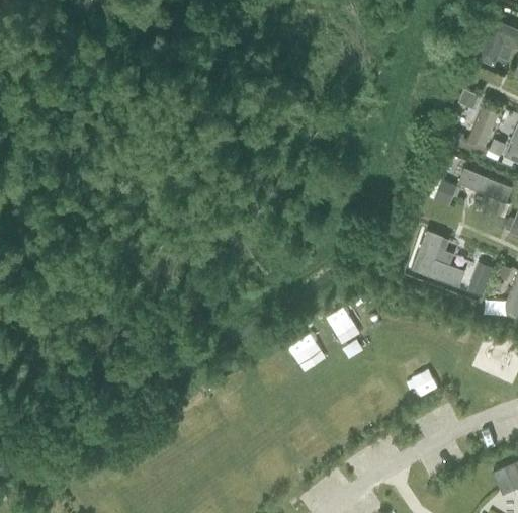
[(479,61),(510,73),(517,51),(517,30),(494,21),(479,61)]
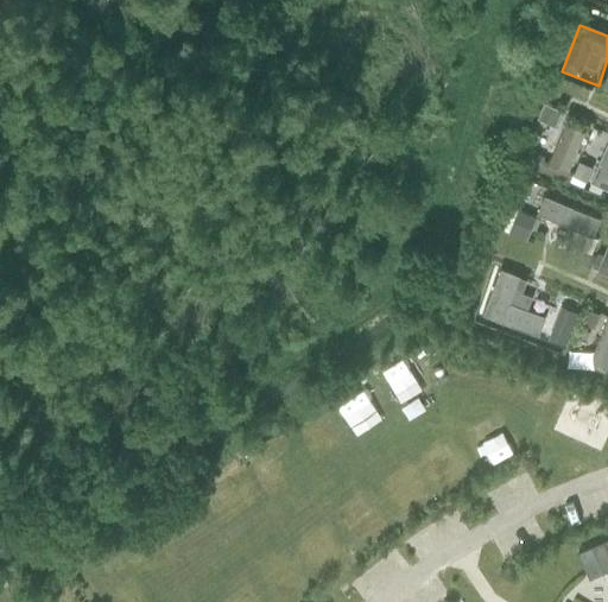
[(544,111),(538,125),(553,131),(559,118),(544,111)]
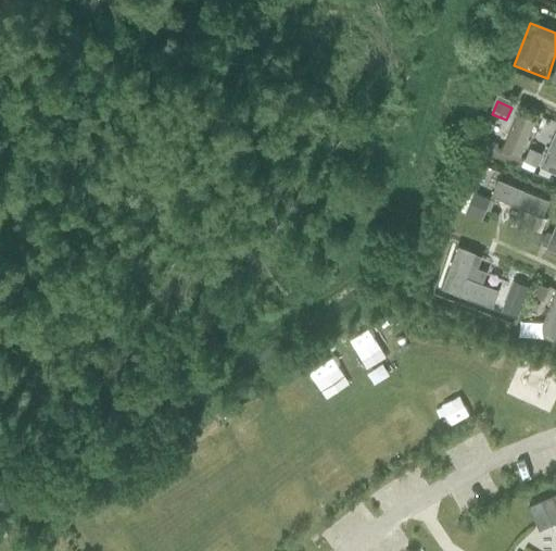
[(519,114),(503,152),(521,160),(538,123),(519,114)]
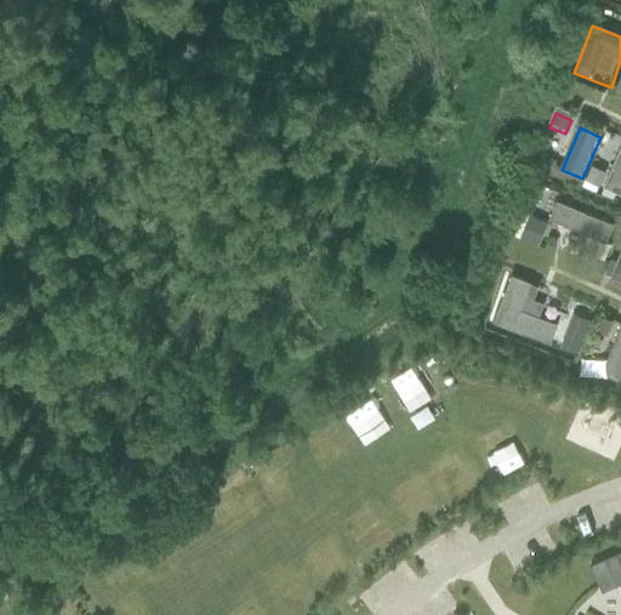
[(620,197),(620,149),(604,191),(620,197)]
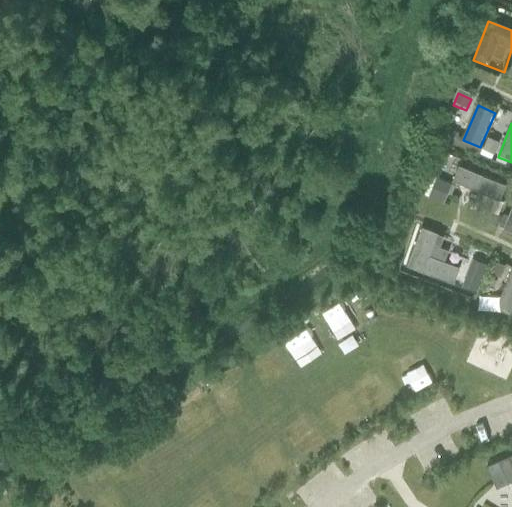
[(444,131),(440,141),(453,147),(457,137),(444,131)]
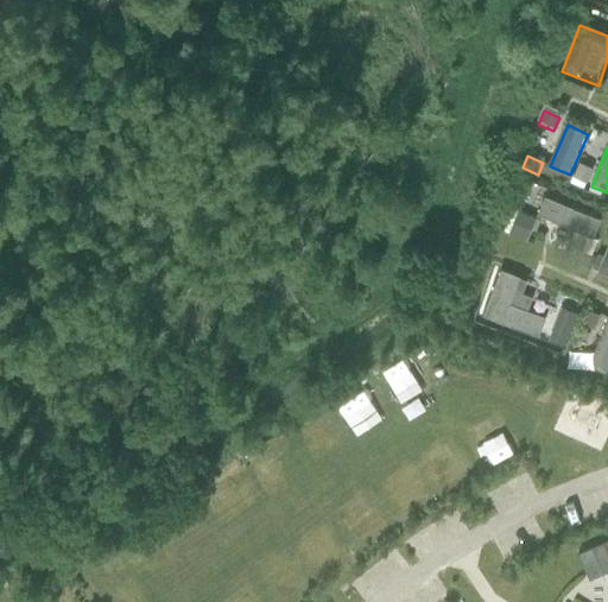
[(577,168),(572,181),(584,187),(590,172),(577,168)]
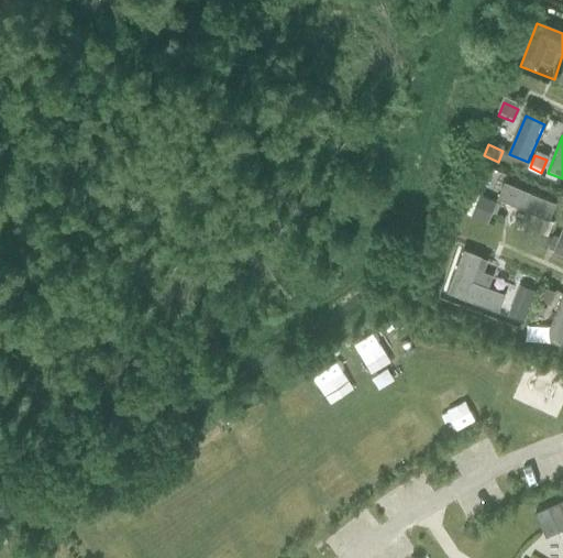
[(553,221),(559,203),(504,185),(498,204),(553,221)]
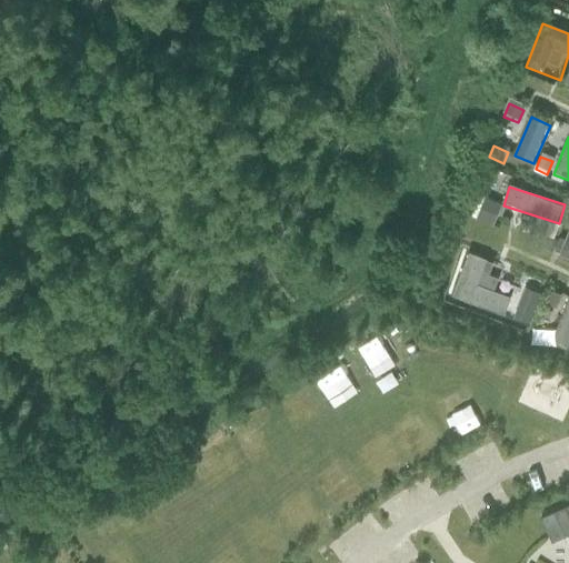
[(479,200),(470,220),(490,228),(498,208),(479,200)]
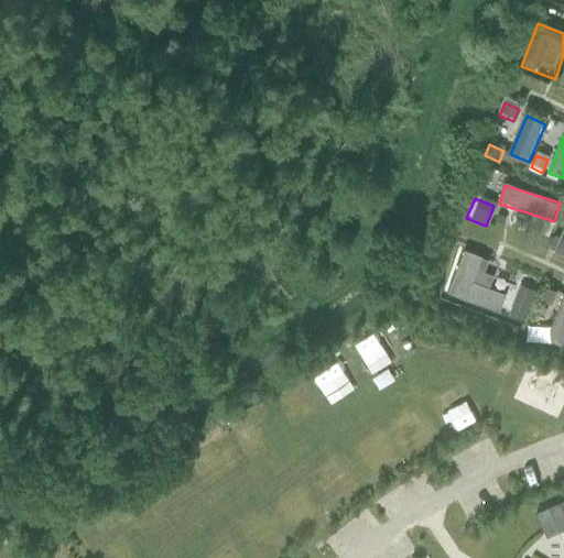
[(535,236),(530,247),(546,253),(551,242),(535,236)]
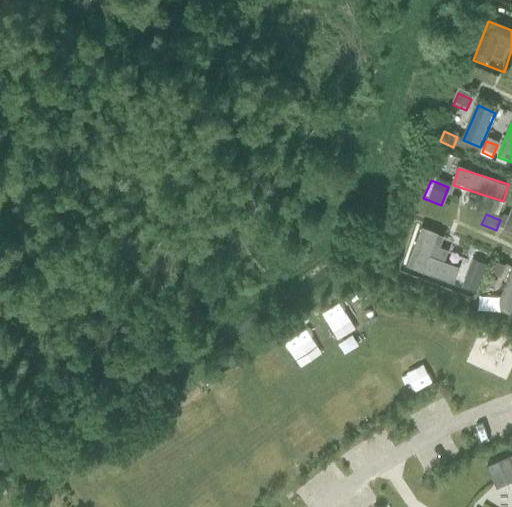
[(455,284),(460,268),(444,262),(452,238),(421,229),(408,269),(455,284)]
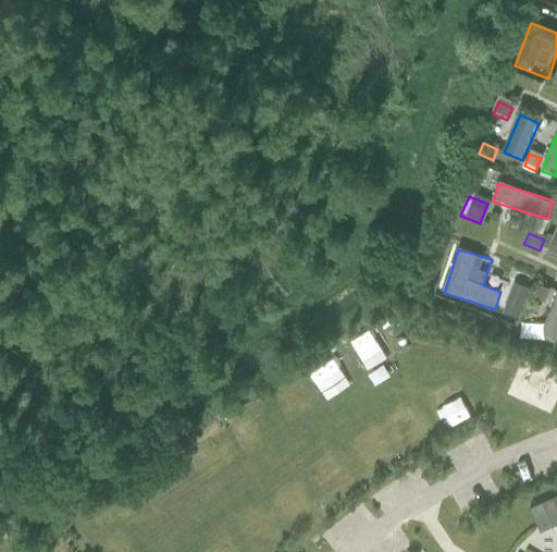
[(537,289),(533,301),(543,306),(548,294),(537,289)]
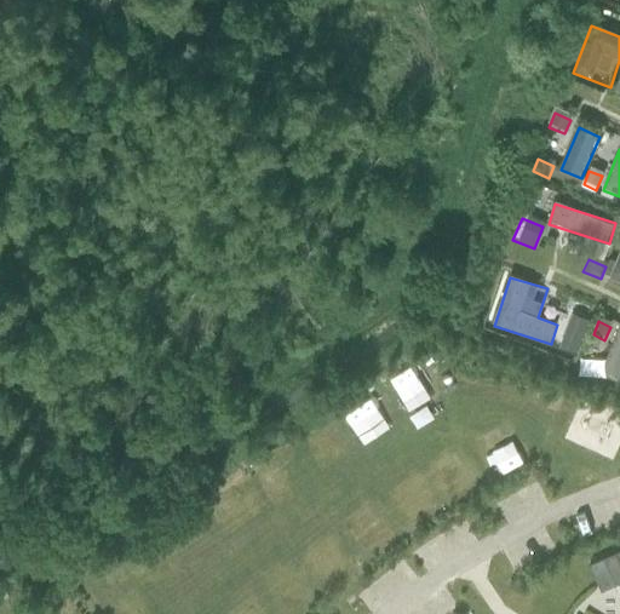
[(619,327),(603,376),(619,382),(619,327)]
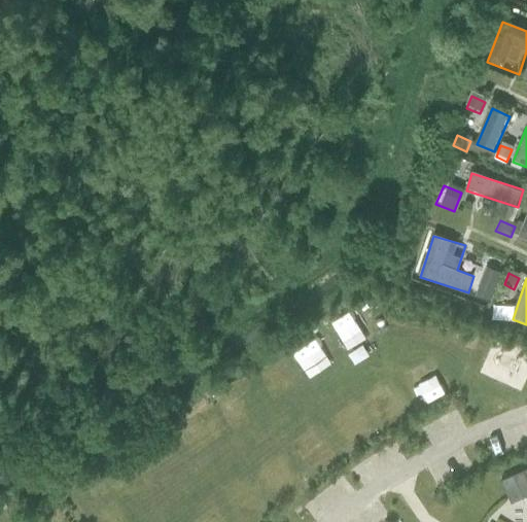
[(330,326),(349,352),(363,341),(346,315),(330,326)]
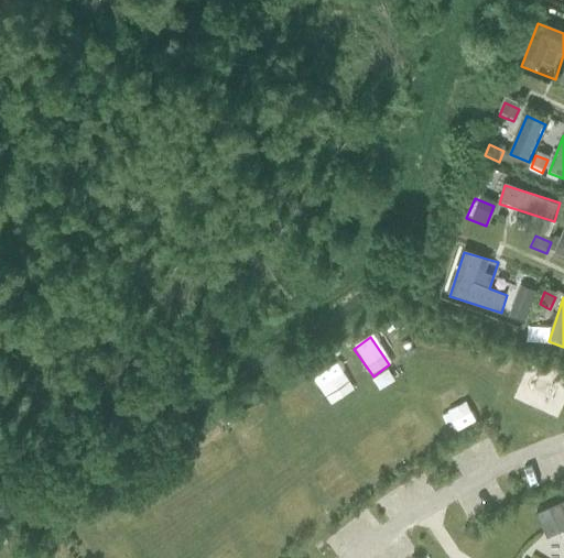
[(338,364),(315,375),(327,403),(350,393),(338,364)]
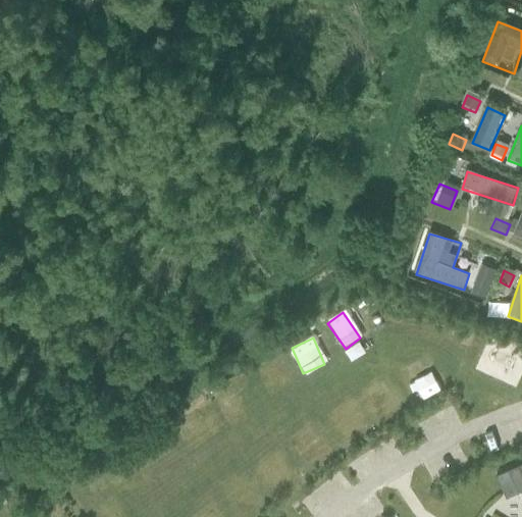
[(432,366),(416,375),(430,402),(447,394),(432,366)]
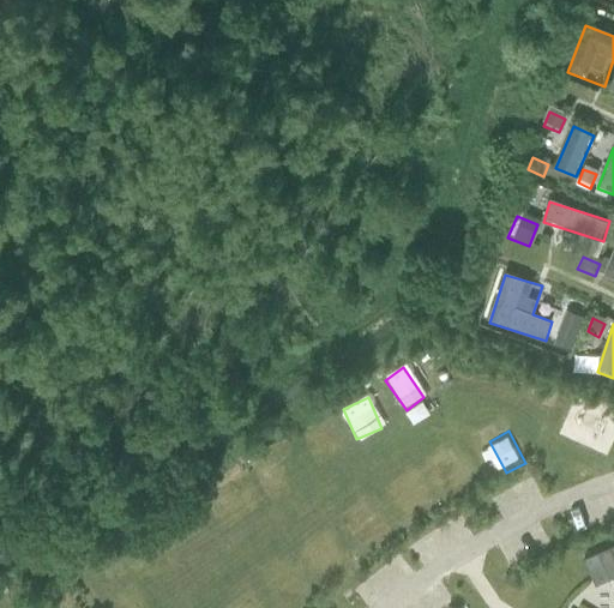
[(613,548),(585,559),(595,588),(613,581),(613,548)]
